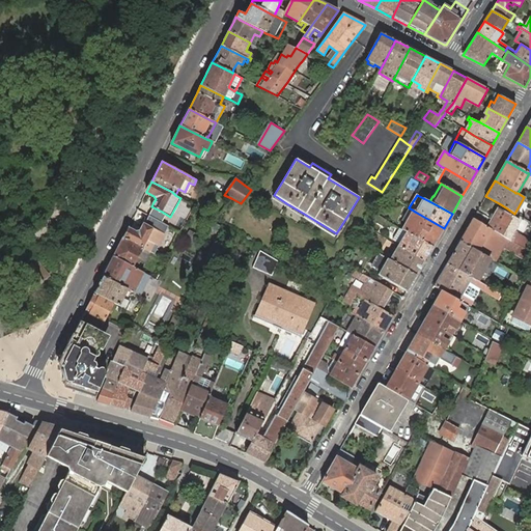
[(530,252),(530,251),(530,247),(515,239),(515,240),(513,238),(516,233),(513,231),(516,226),(520,221),(498,208),(494,216),(491,220),(488,219),(477,212),(473,219),(492,229),(508,240),(530,252)]
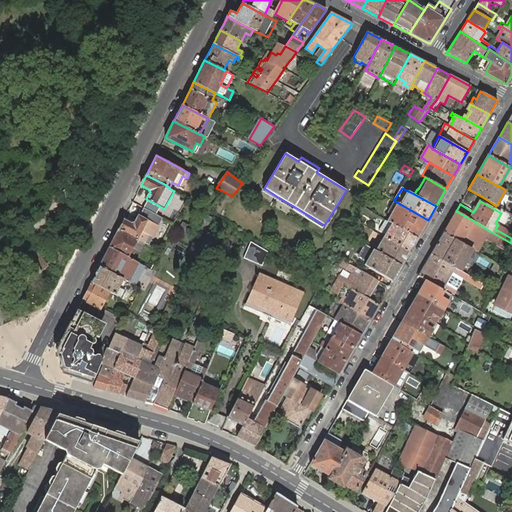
[(391,214),(387,221),(392,223),(417,238),(428,220),(400,204),(397,202),(391,214)]
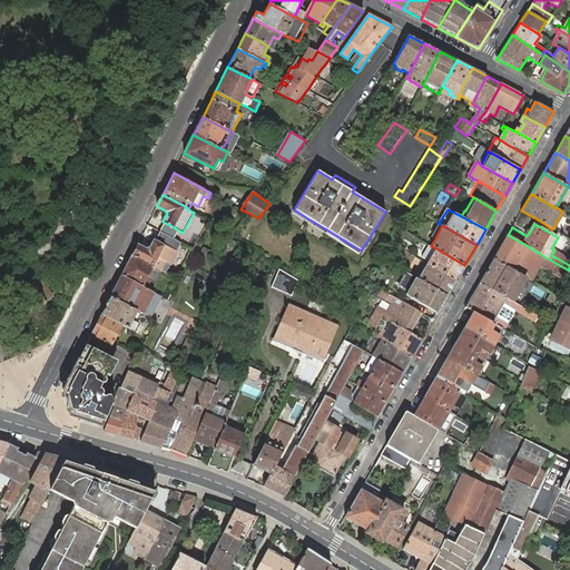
[(154,266),(161,271),(166,262),(170,264),(177,251),(166,246),(170,237),(163,234),(156,229),(151,238),(154,239),(150,244),(149,247),(146,248),(143,247),(137,244),(131,255),(154,266)]
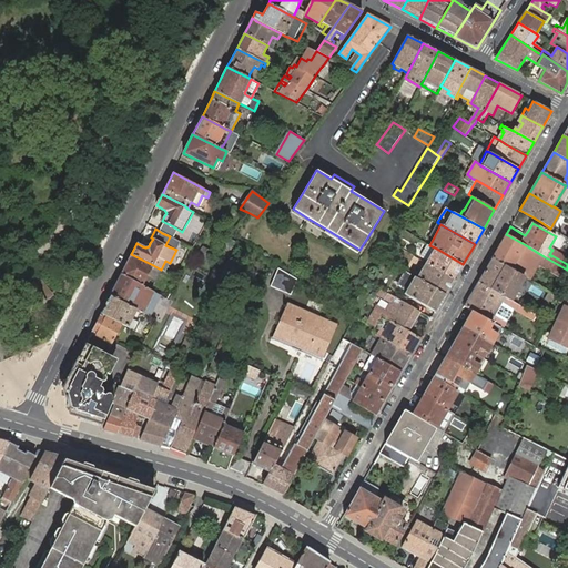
[(523,276),(530,280),(544,256),(526,245),(506,234),(493,259),(513,270),(523,276)]
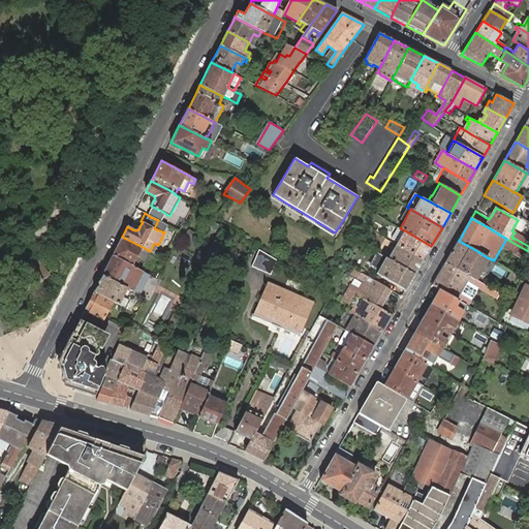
[(234,235),(221,226),(216,238),(229,244),(234,235)]
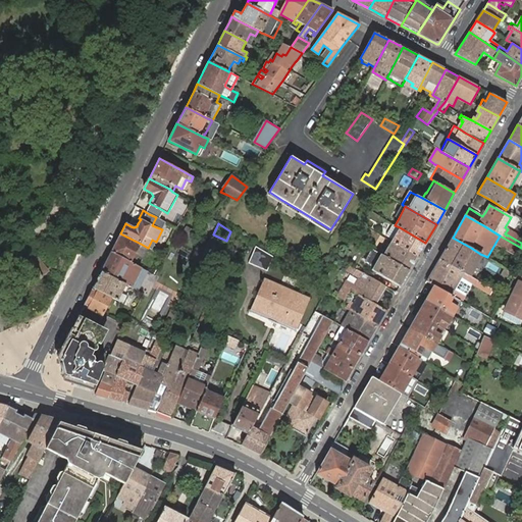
[(393,239),(390,242),(417,257),(425,243),(400,227),(395,225),(394,224),(386,236),(393,239)]
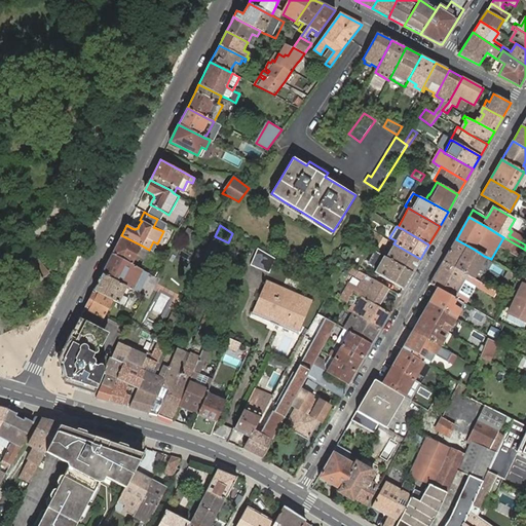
[(188,229),(185,234),(192,238),(195,233),(188,229)]
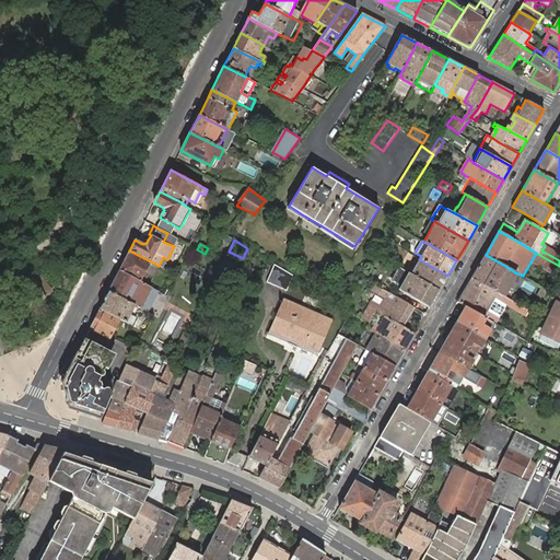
[(144,283),(146,284),(147,282),(146,278),(143,277),(144,272),(151,261),(129,251),(119,270),(140,281),(144,283)]
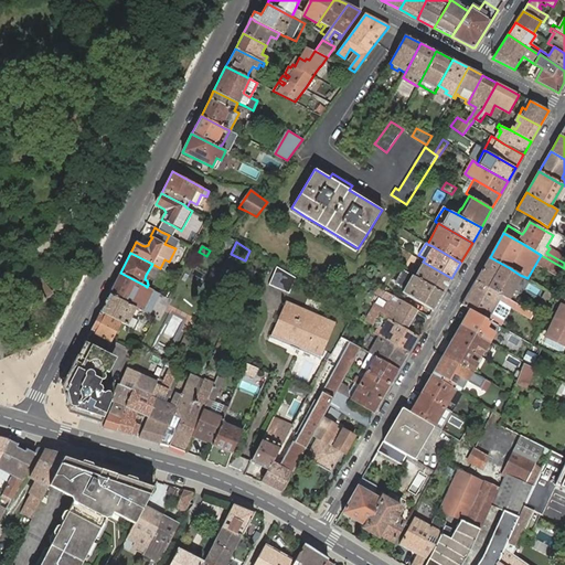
[(507,298),(516,280),(519,277),(520,275),(510,268),(490,257),(476,280),(507,298)]
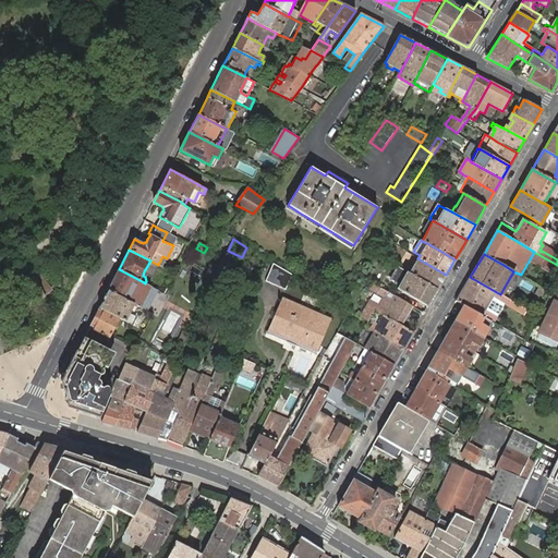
[(446,275),(417,258),(416,261),(413,259),(409,268),(411,269),(409,274),(437,290),(446,275)]
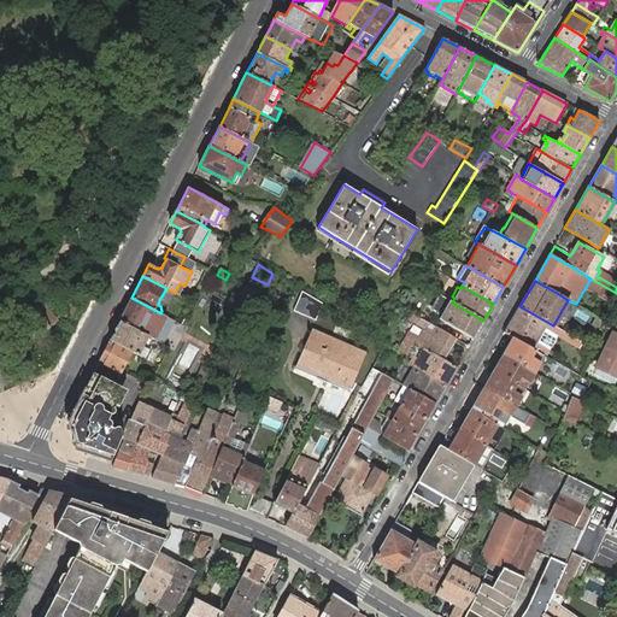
[(168,305),(175,293),(166,288),(159,300),(168,305)]
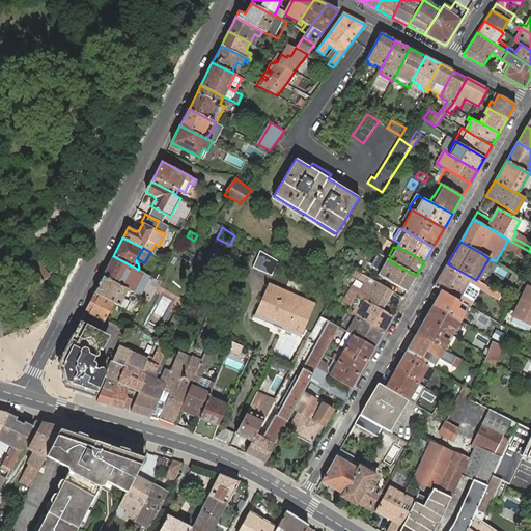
[(272,275),(278,261),(259,250),(253,267),(272,275)]
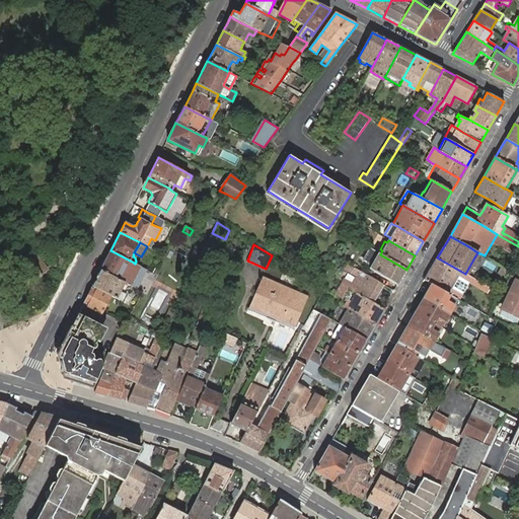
[(378,252),(370,248),(363,260),(366,262),(368,263),(371,265),(370,267),(369,269),(397,285),(406,270),(380,254),(378,252)]
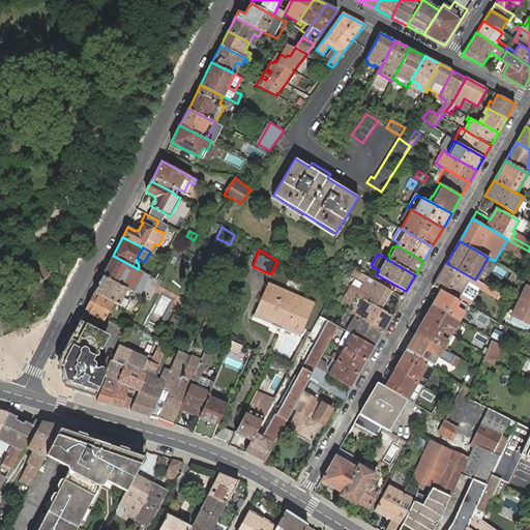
[(131,290),(135,292),(137,289),(134,288),(134,287),(129,284),(131,280),(140,284),(141,281),(143,275),(145,272),(138,269),(137,268),(133,266),(113,256),(102,276),(127,289),(131,290)]
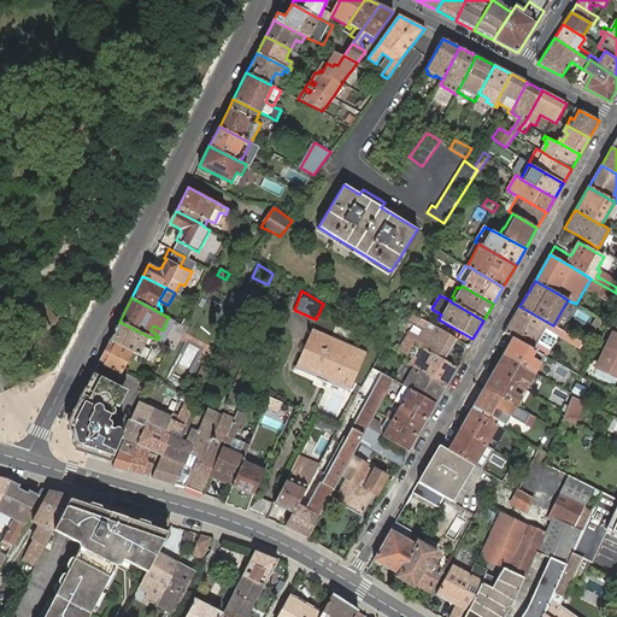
[(52,304),(47,307),(54,317),(59,313),(52,304)]
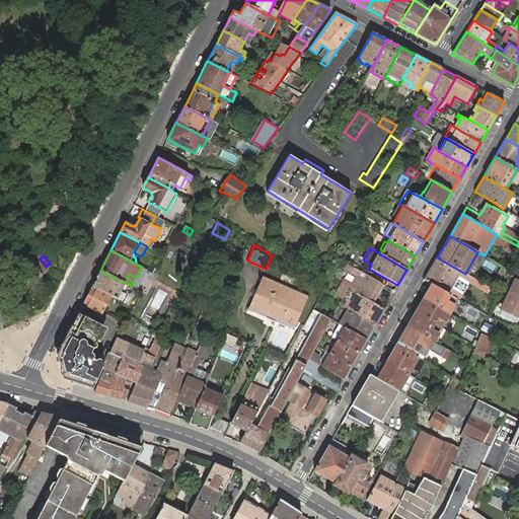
[(46,267),(40,258),(38,256),(31,262),(31,261),(25,265),(28,270),(22,275),(30,285),(42,275),(42,274),(48,269),(46,267)]
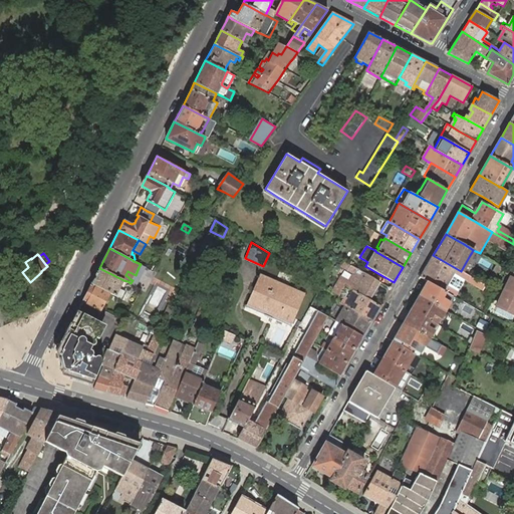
[(433,255),(420,277),(427,281),(446,291),(449,294),(452,289),(448,286),(455,274),(459,277),(462,272),(461,271),(433,255)]
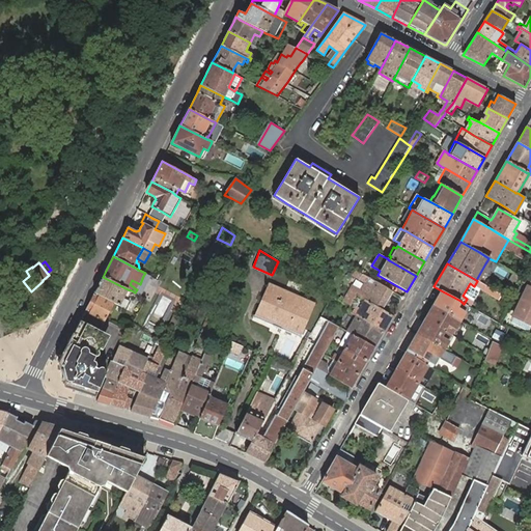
[(353,276),(359,279),(366,283),(362,291),(359,289),(352,285),(343,301),(351,305),(357,295),(361,298),(365,300),(382,309),(392,291),(362,274),(357,271),(353,276)]
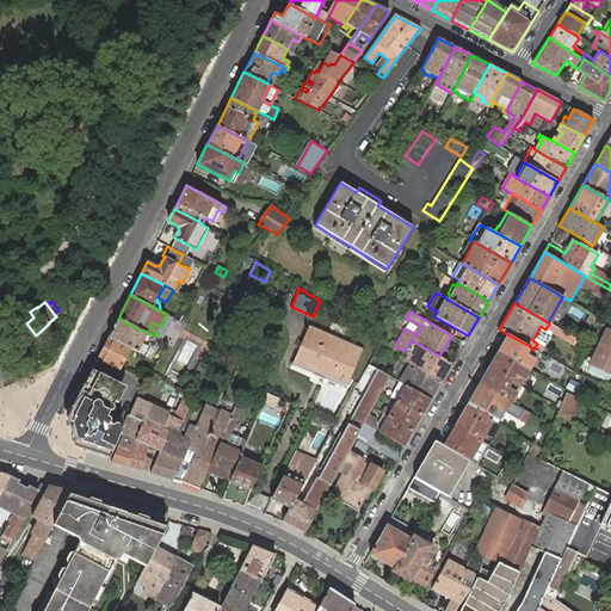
[(137,352),(146,356),(149,347),(146,345),(142,343),(147,333),(118,319),(109,337),(131,349),(137,352)]
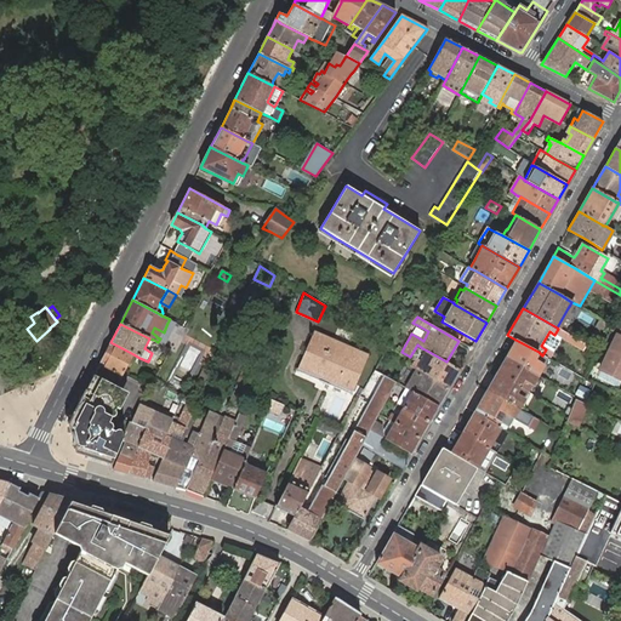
[(154,328),(152,332),(157,336),(157,337),(160,339),(164,332),(154,328)]
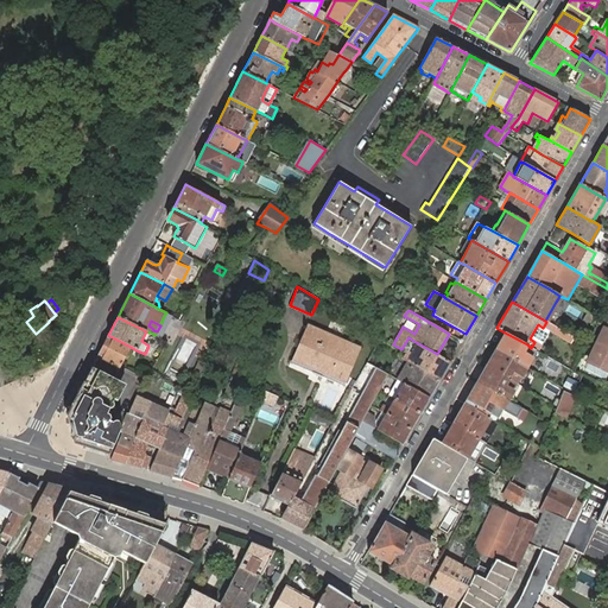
[(543,328),(538,324),(530,339),(534,342),(543,328)]
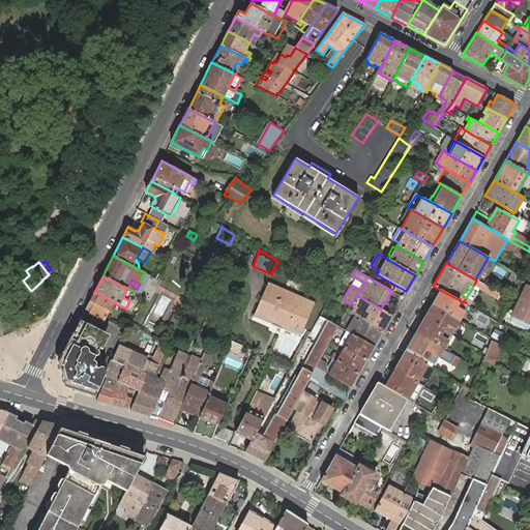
[(312,302),(268,284),(254,316),(299,336),(314,304),(312,302)]
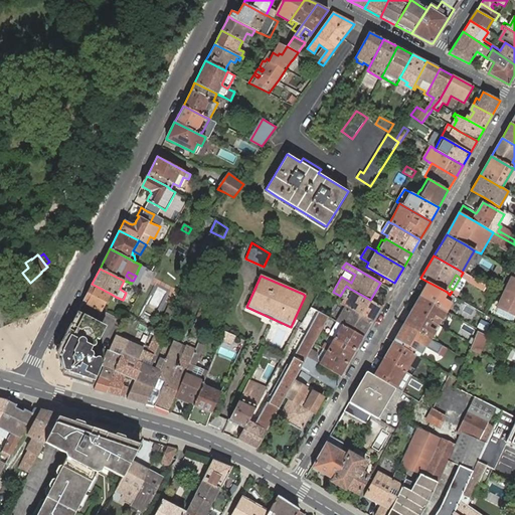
[(498,307),(514,314),(514,279),(512,278),(498,307)]
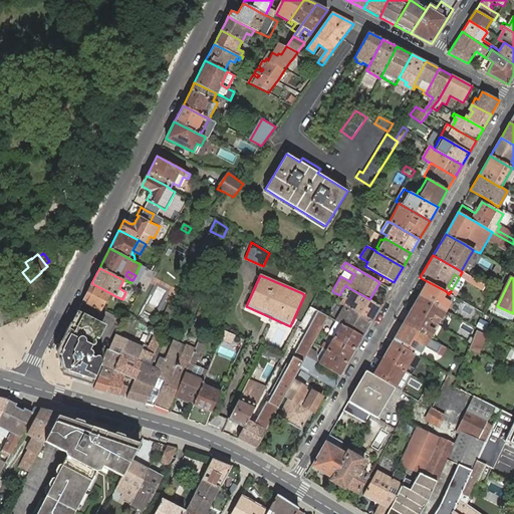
[(193,280),(189,287),(195,290),(198,283),(193,280)]
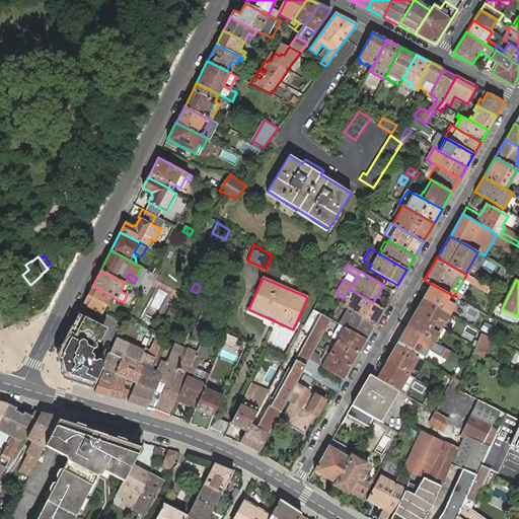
[(454,305),(458,299),(453,297),(450,294),(431,284),(423,298),(449,314),(451,311),(454,305)]
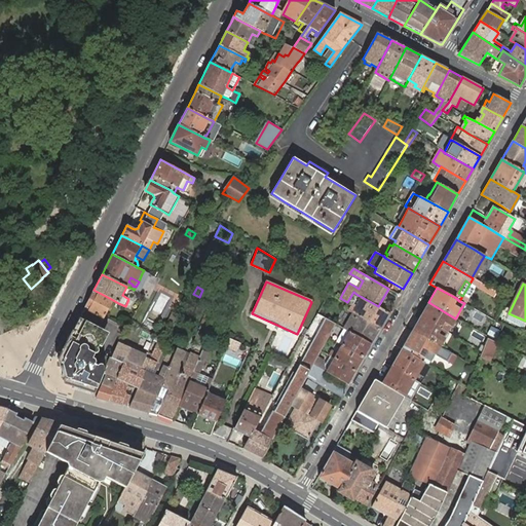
[(104,317),(105,316),(113,300),(94,290),(84,308),(79,317),(92,324),(97,314),(100,316),(98,321),(101,323),(104,317)]
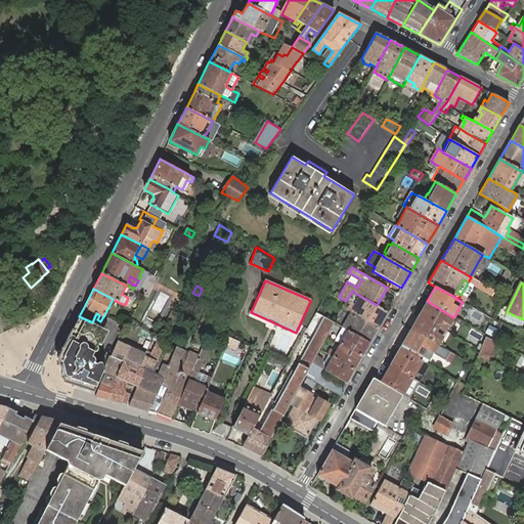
[(347,309),(351,311),(379,328),(388,312),(377,305),(360,296),(356,294),(347,309)]
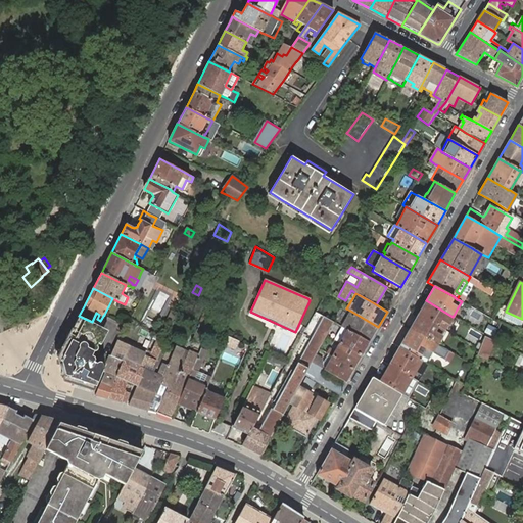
[(452,319),(453,317),(426,300),(418,315),(437,326),(444,330),(447,325),(448,324),(452,319)]
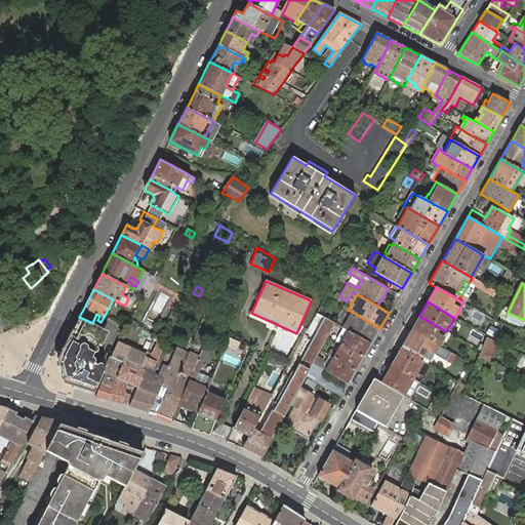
[(208,309),(201,324),(210,328),(217,313),(208,309)]
